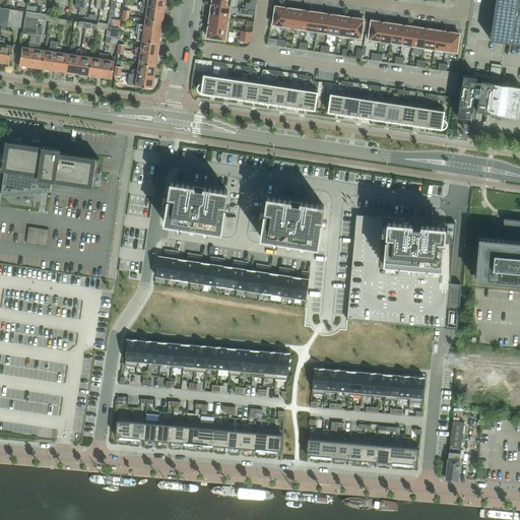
[(140,1),(139,6),(164,9),(164,7),(165,7),(166,1),(165,0),(147,0),(147,2),(140,1)]
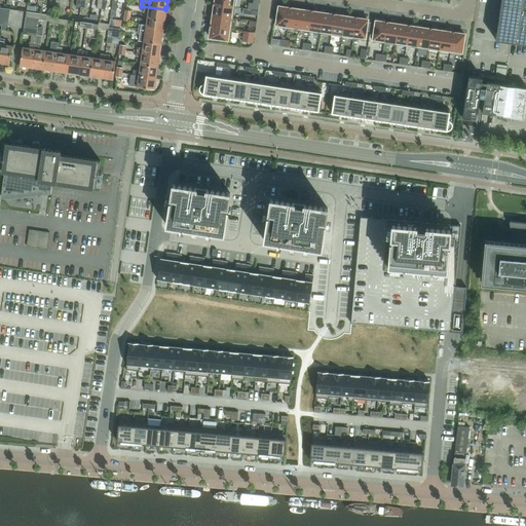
[(525,0),(500,0),(495,40),(525,44),(525,0)]
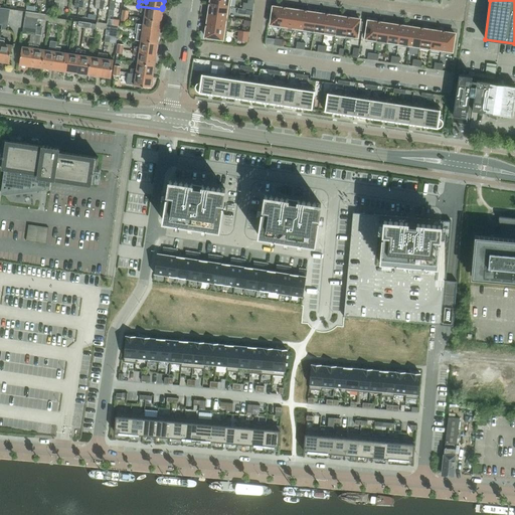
[(209,5),(208,14),(228,17),(229,7),(208,4),(209,5)]
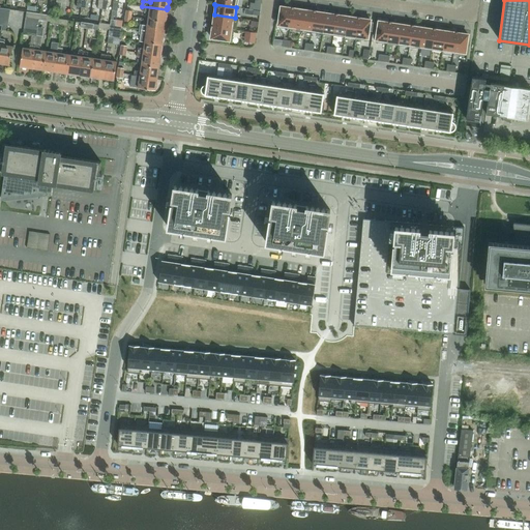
[(142,6),(141,11),(149,12),(148,19),(165,22),(166,20),(167,19),(168,12),(167,12),(167,9),(142,6)]
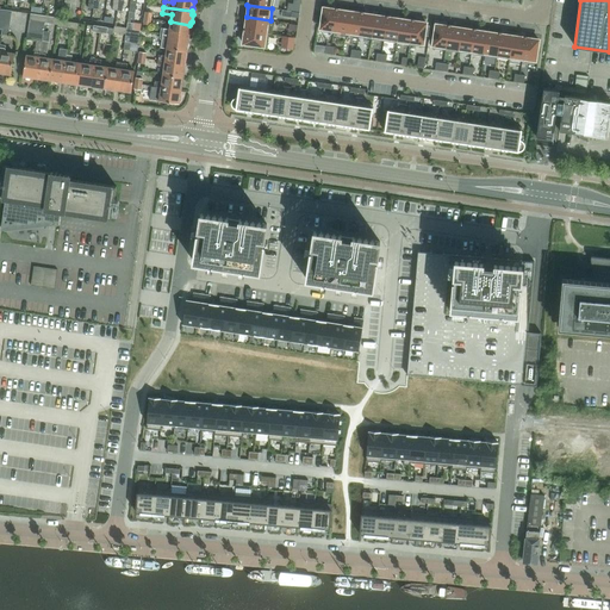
[(323,7),(319,31),(332,33),(336,7),(335,10),(323,7)]
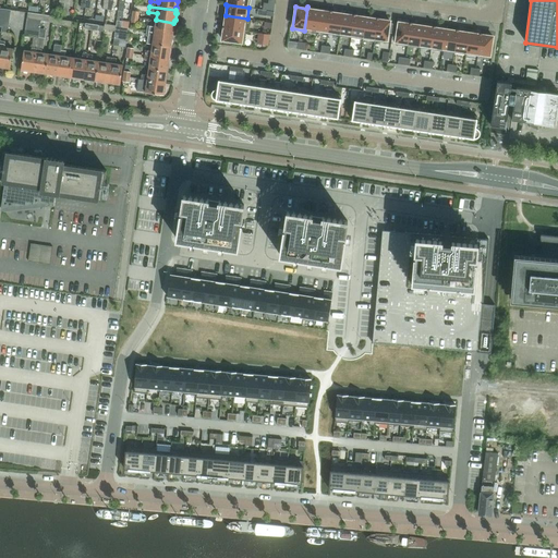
[(307,7),(304,31),(316,32),(319,10),(308,9),(308,7),(307,7)]
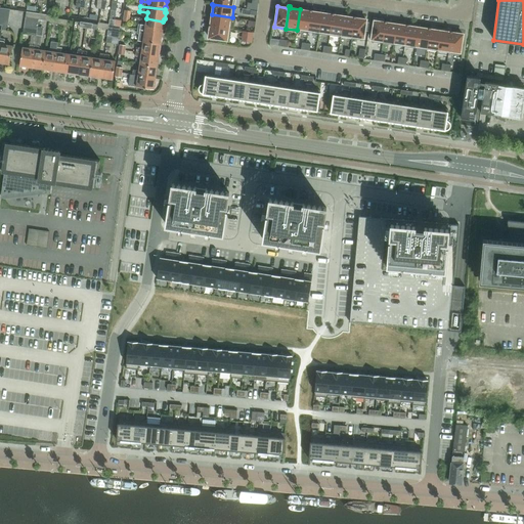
[(300,9),(297,30),(308,32),(311,10),(310,9),(310,11),(300,9)]
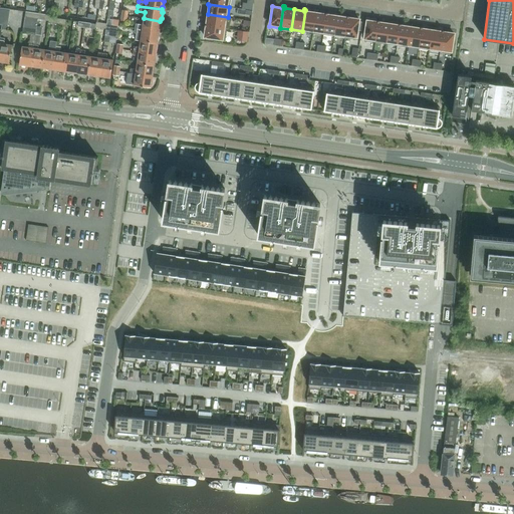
[(305,10),(302,31),(312,33),(315,13),(305,11),(306,10),(305,10)]
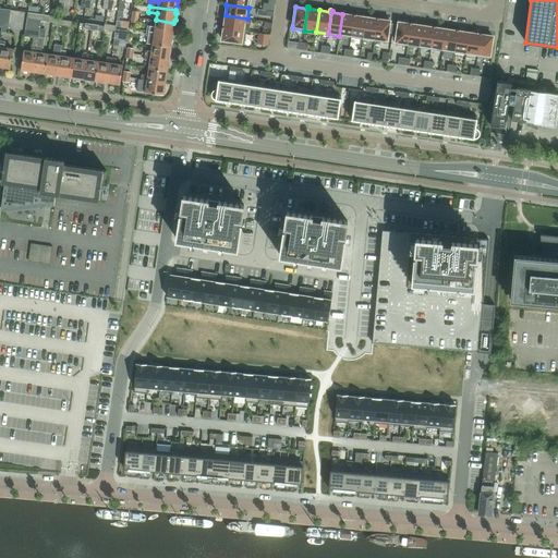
[(40,21),(47,21),(52,22),(52,24),(53,16),(27,12),(26,17),(40,20),(40,21)]
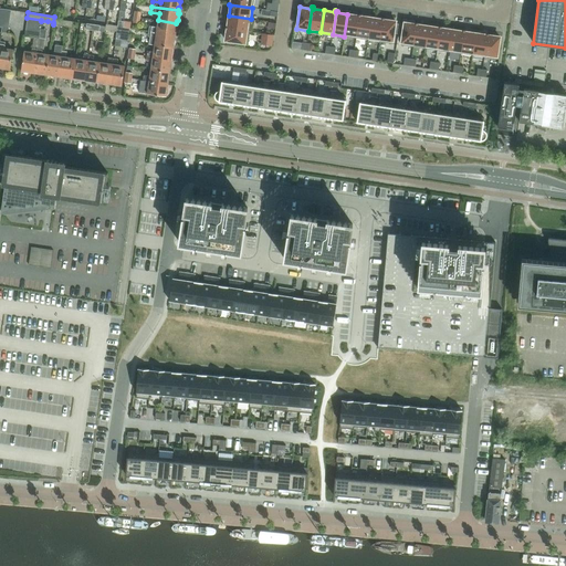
[(347,14),(344,37),(356,38),(359,14),(358,14),(358,16),(347,14)]
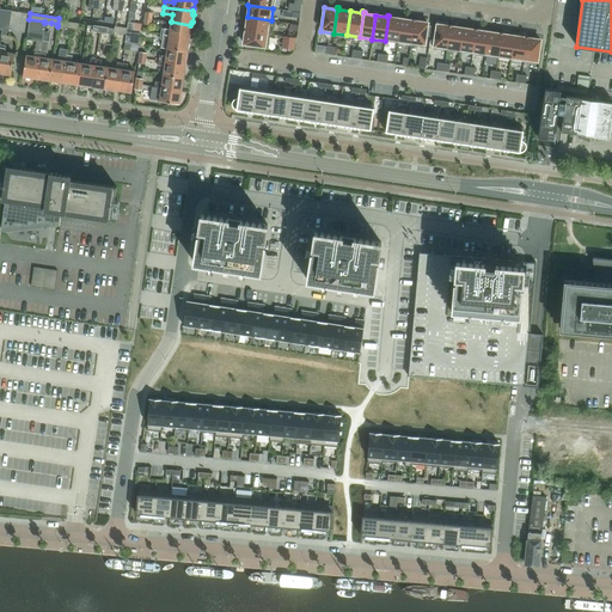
[(389,16),(385,41),(398,43),(402,19),(390,17),(390,16),(389,16)]
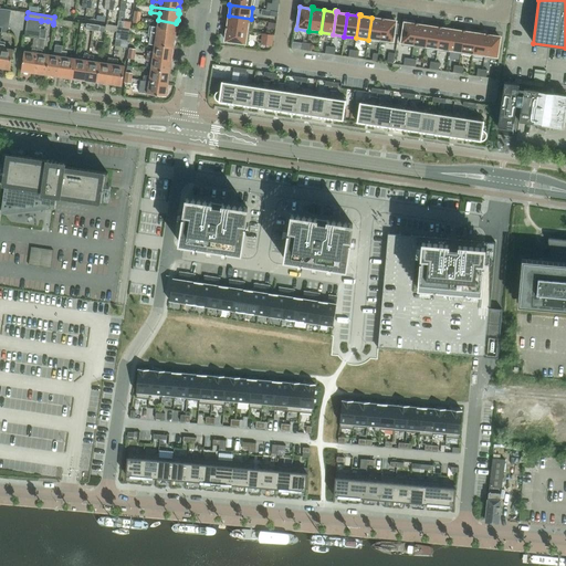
[(226,27),(226,28),(249,31),(251,19),(229,16),(227,27),(226,27)]
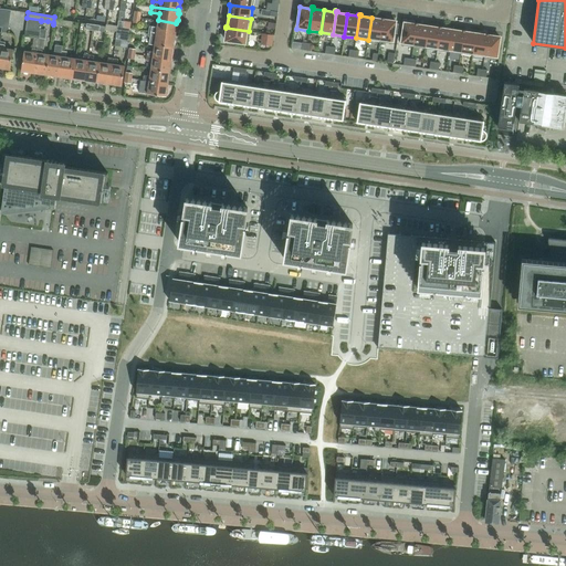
[(54,17),(53,24),(65,25),(66,20),(58,19),(58,17),(54,17)]
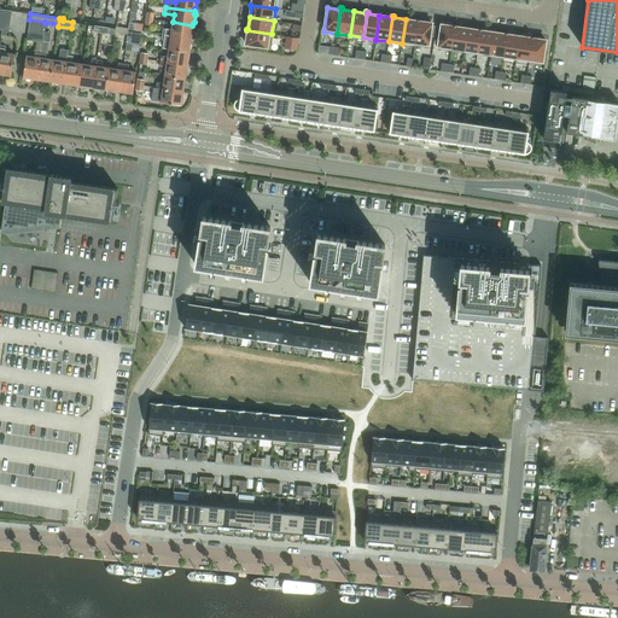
[(406,19),(402,44),(414,45),(419,19),(418,19),(418,21),(406,19)]
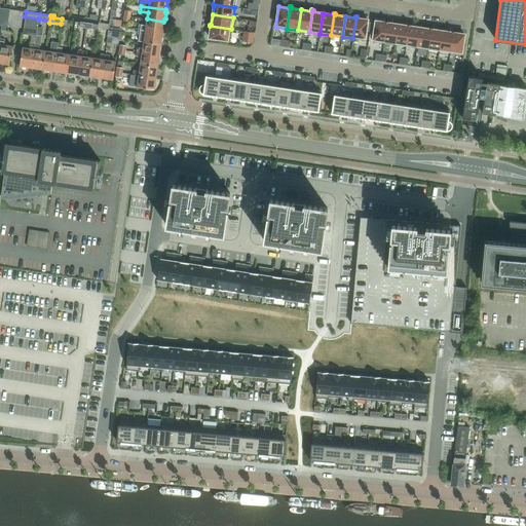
[(357,16),(352,38),(364,40),(366,31),(367,22),(367,20),(357,19),(357,16)]
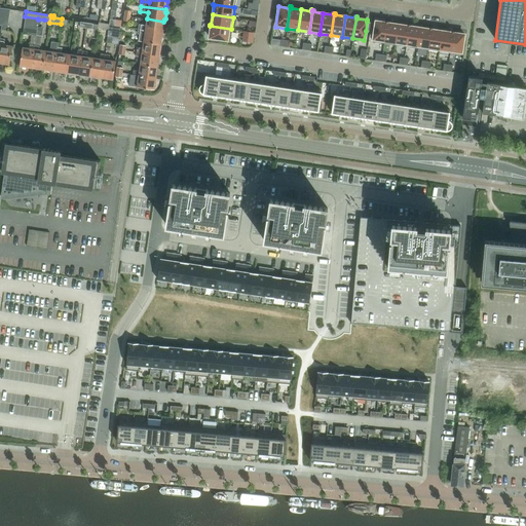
[(1,30),(7,31),(8,21),(0,19),(0,24),(2,25),(1,30)]
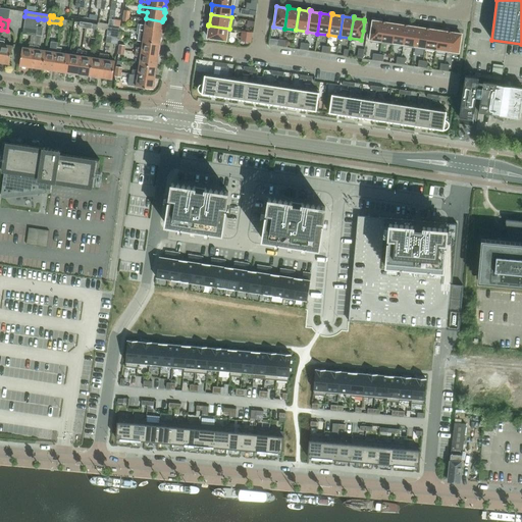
[(104,22),(98,21),(97,21),(97,28),(107,29),(108,24),(108,23),(108,19),(106,18),(106,20),(104,19),(104,22)]
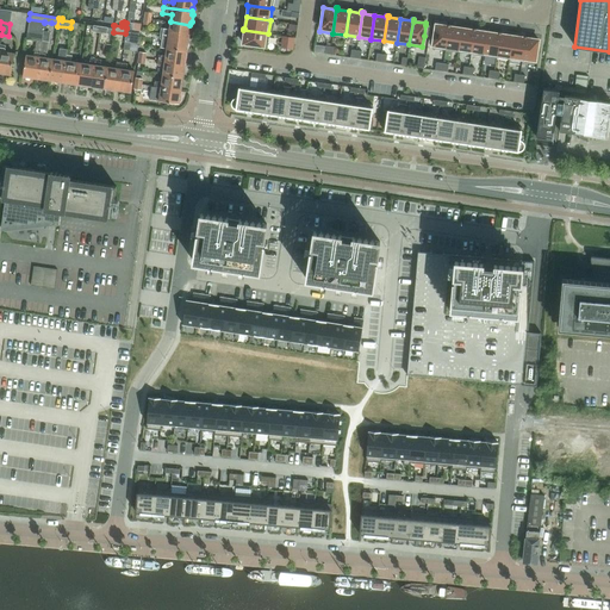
[(160,33),(188,37),(188,35),(190,35),(191,27),(190,26),(190,25),(170,22),(169,29),(161,27),(160,33)]
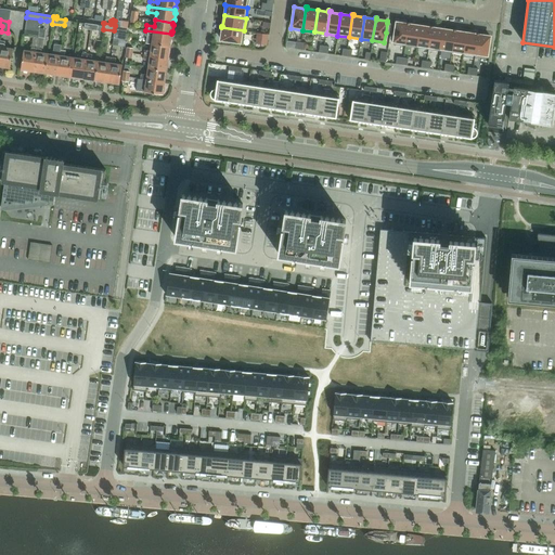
[(396,22),(392,43),(405,46),(409,22),(408,22),(408,24),(396,22)]
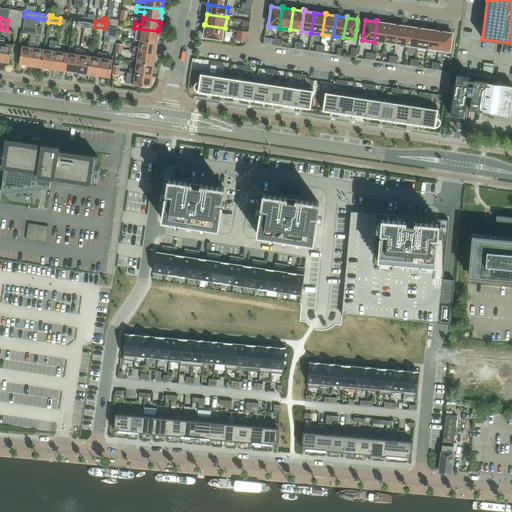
[(377,20),(374,42),(384,44),(387,24),(377,22),(378,21),(377,20)]
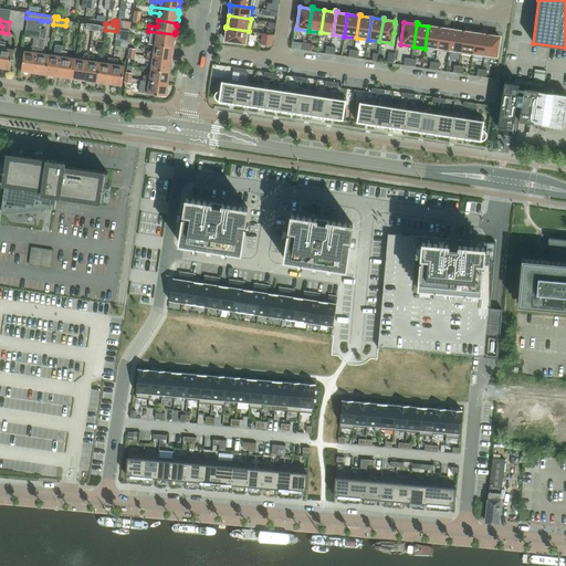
[(123,27),(117,27),(116,31),(115,39),(127,40),(129,28),(123,27)]
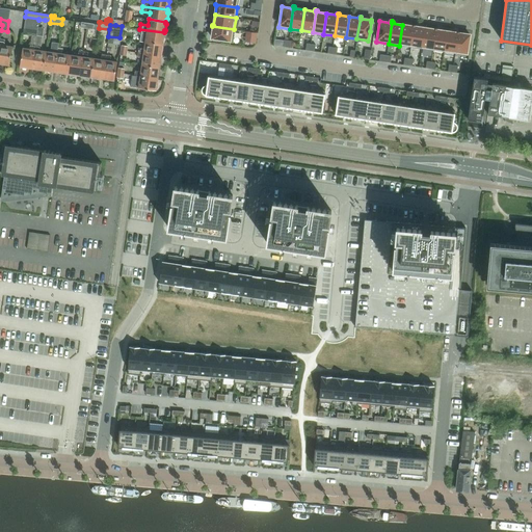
[(402,25),(399,46),(410,47),(414,25),(413,25),(413,26),(402,25)]
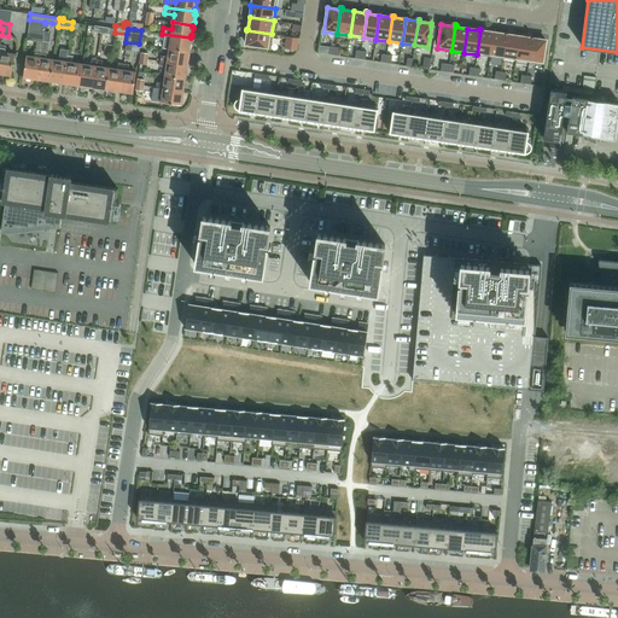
[(481,29),(477,54),(490,57),(494,33),(482,30),(482,29),(481,29)]
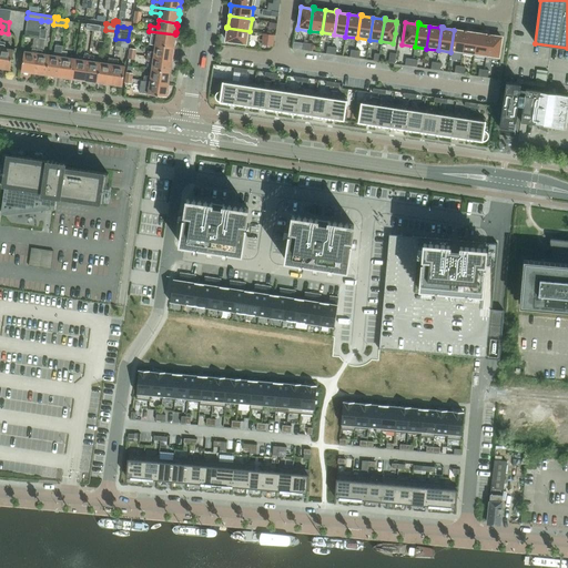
[(227,29),(226,40),(249,43),(250,31),(226,28),(226,29),(227,29)]
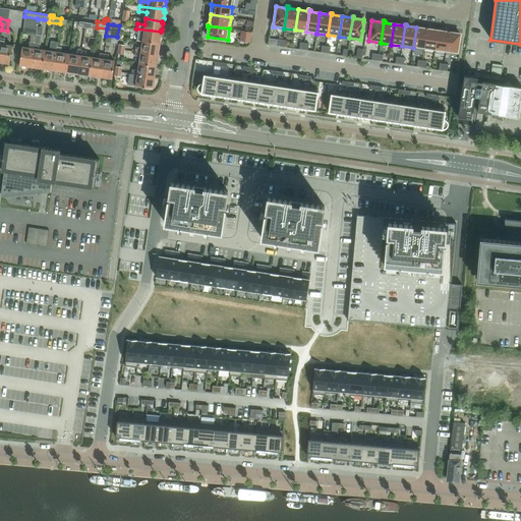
[(416,27),(413,48),(423,49),(427,27),(426,27),(426,29),(416,27)]
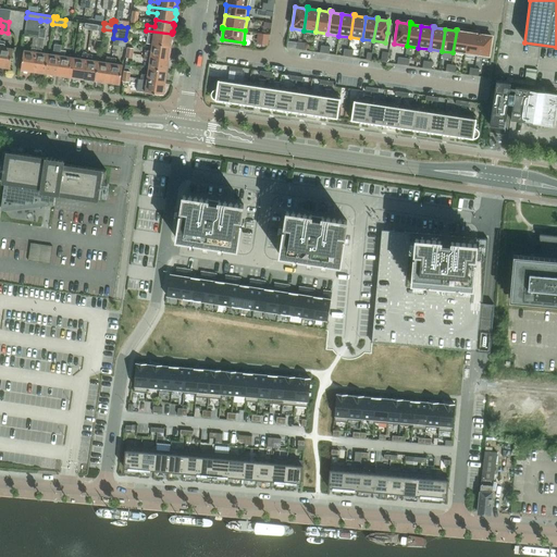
[(457,29),(453,52),(465,54),(468,33),(457,31),(457,29)]
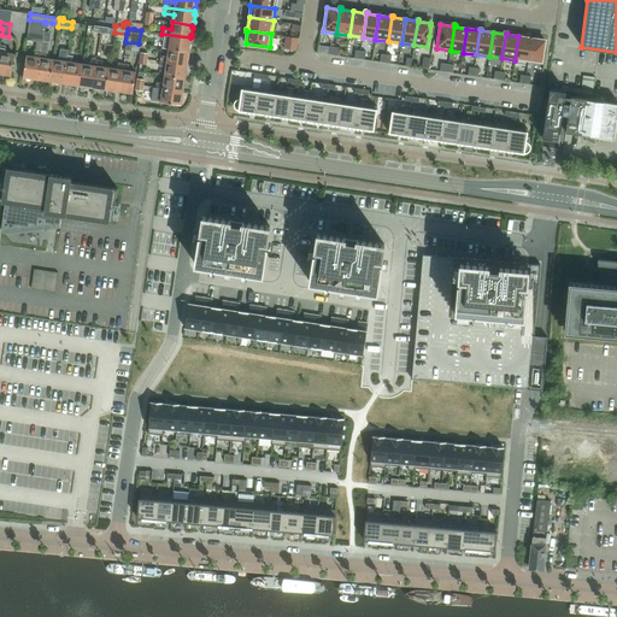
[(189,41),(191,37),(162,34),(160,40),(170,41),(169,48),(188,52),(188,50),(189,48),(191,41),(189,41)]
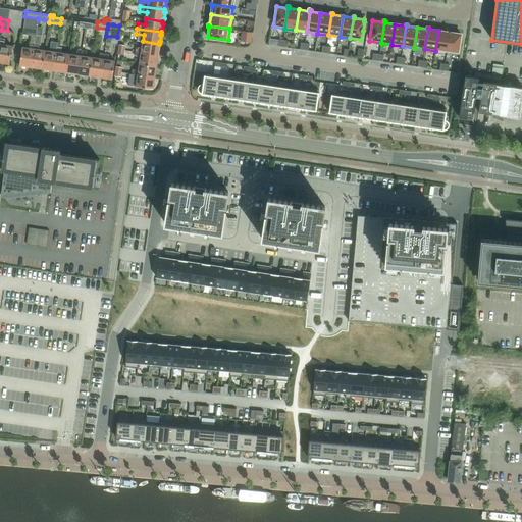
[(438,31),(435,51),(447,53),(450,31),(449,31),(449,32),(438,31)]
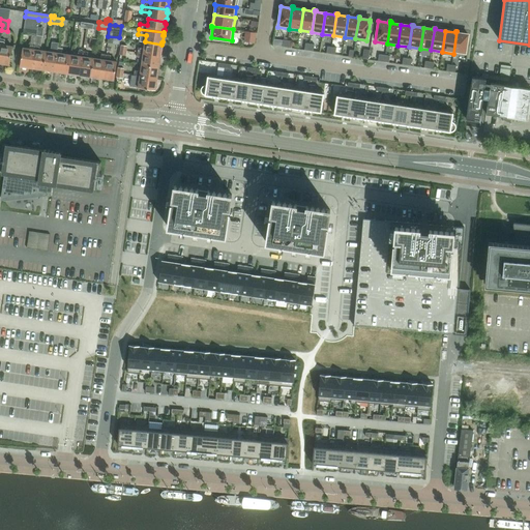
[(457,31),(453,54),(465,55),(468,34),(457,33),(458,31),(457,31)]
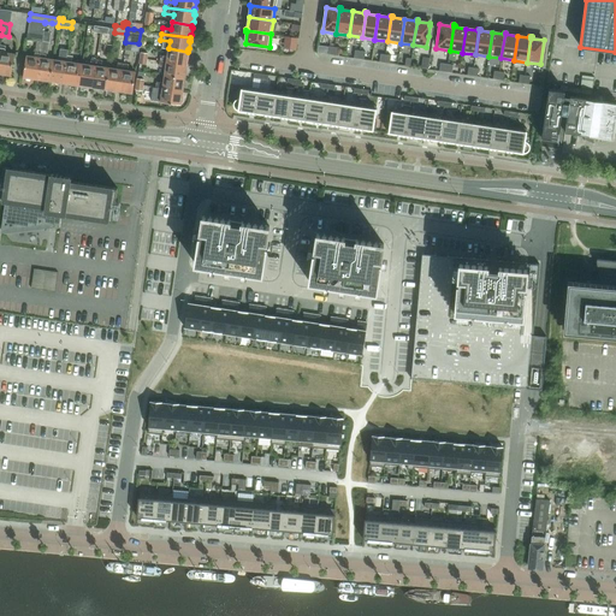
[(27,55),(23,76),(25,77),(27,78),(34,80),(34,78),(36,78),(42,41),(36,40),(34,57),(27,55)]
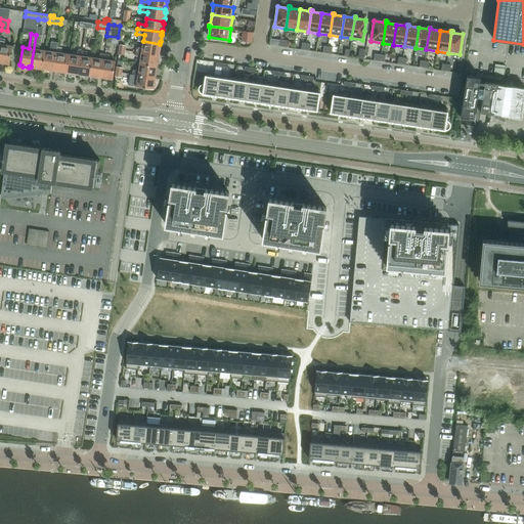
[(36,35),(31,67),(34,67),(34,68),(40,69),(41,68),(42,69),(45,50),(38,49),(39,46),(40,46),(41,36),(36,35)]
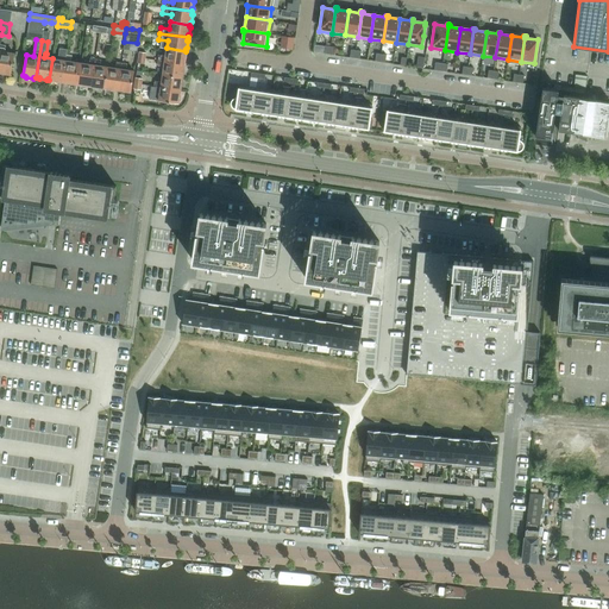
[(4,52),(5,45),(0,44),(0,71),(0,73),(8,74),(11,74),(13,54),(4,52)]
